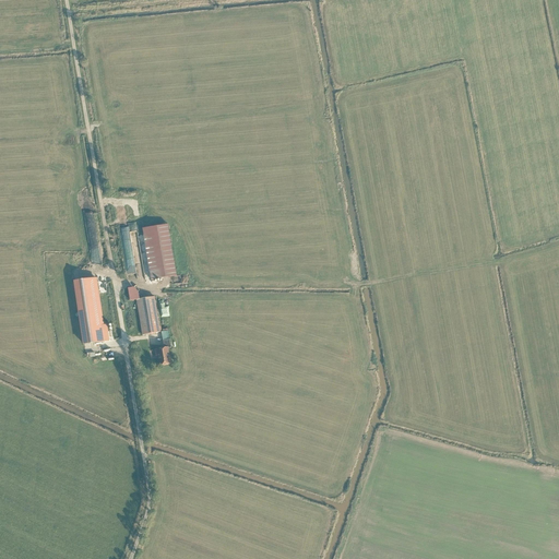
[(137,222),(129,223),(133,245),(141,244),(139,233),(137,222)]
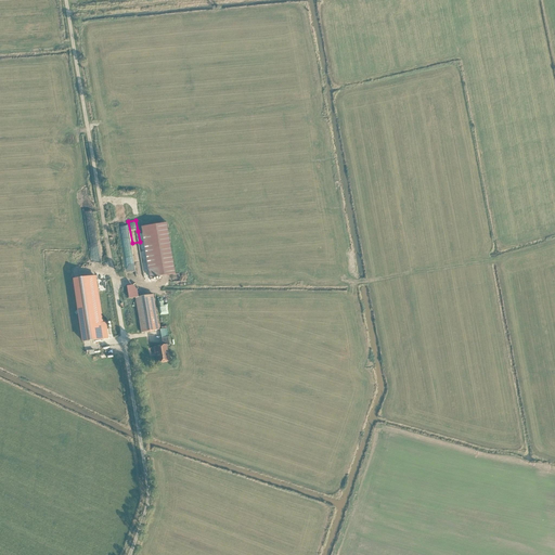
[(168,224),(144,229),(154,279),(177,275),(168,224)]
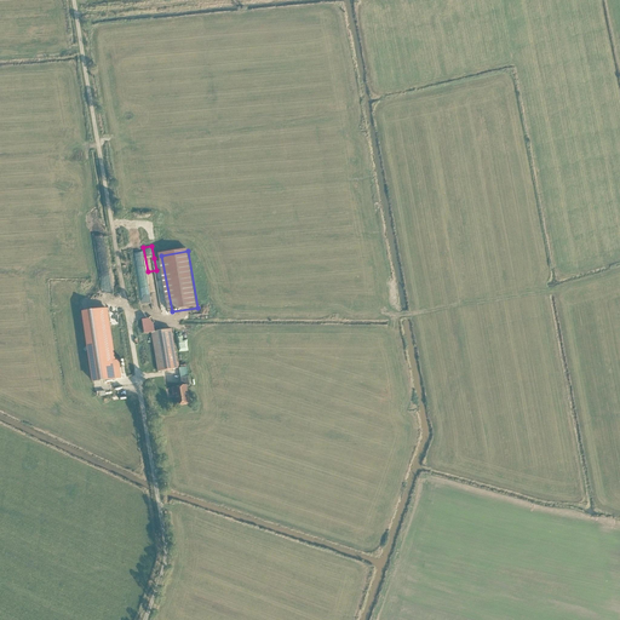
[(108,309),(81,313),(92,384),(122,378),(119,361),(115,361),(108,309)]
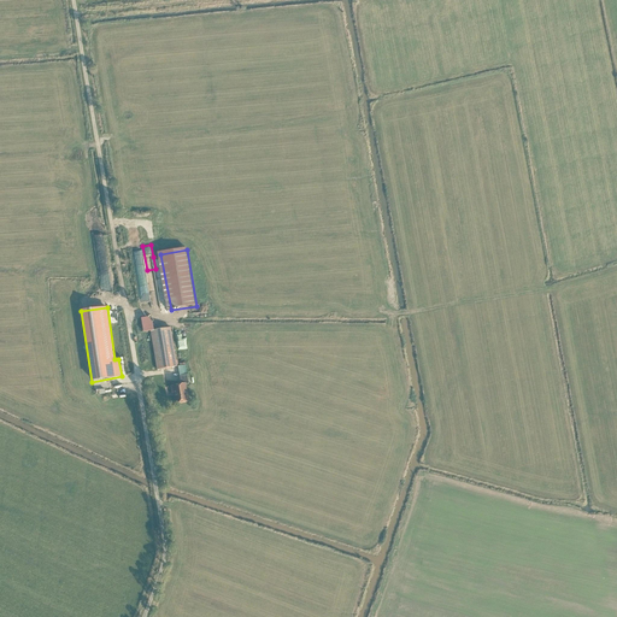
[(146,333),(152,333),(157,371),(177,369),(172,329),(157,331),(153,318),(144,319),(146,333)]
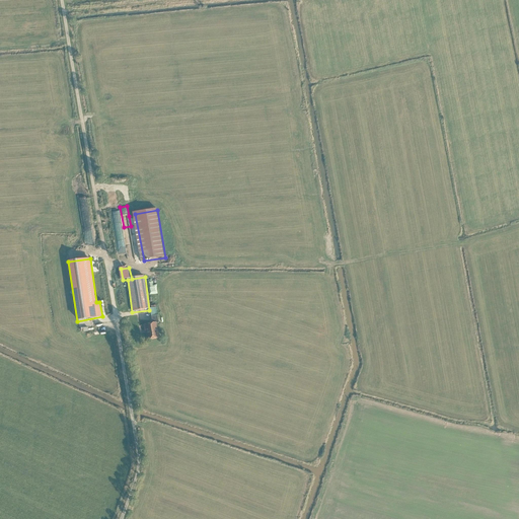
[(157,322),(144,325),(147,342),(160,339),(157,322)]
